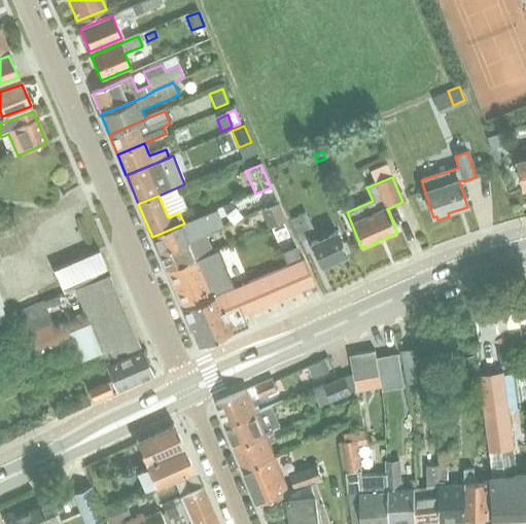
[(263,210),(261,211),(263,213),(270,229),(286,221),(278,204),(263,210)]
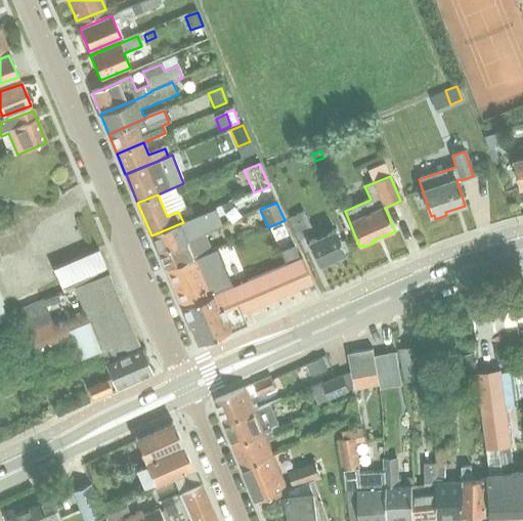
[(183,222),(151,235),(159,253),(199,236),(221,227),(214,210),(183,222)]
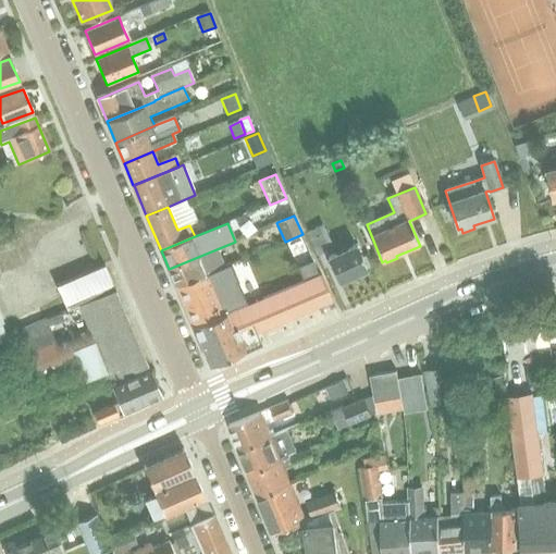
[(324,245),(331,243),(323,225),(307,233),(317,256),(326,251),(324,245)]
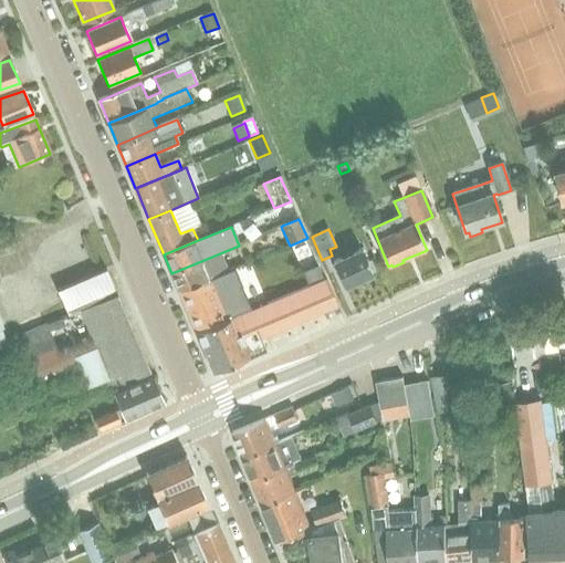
[(344,285),(372,274),(361,250),(334,262),(344,285)]
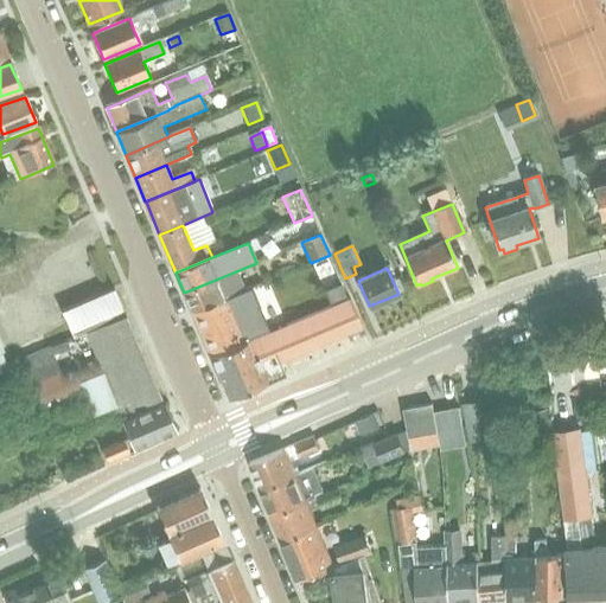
[(230,274),(184,293),(192,312),(234,295),(234,296),(240,294),(230,274)]
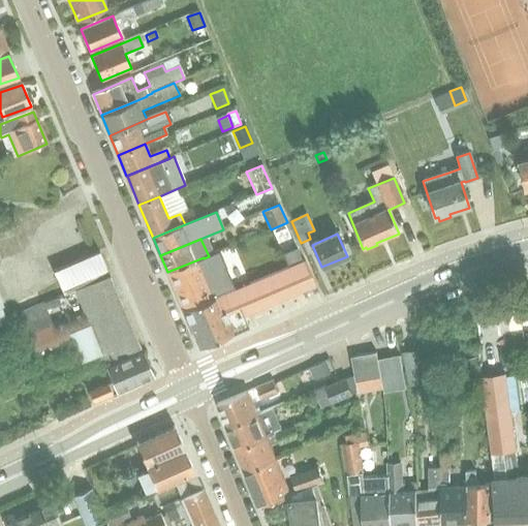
[(298,250),(283,256),(288,269),(303,263),(298,250)]
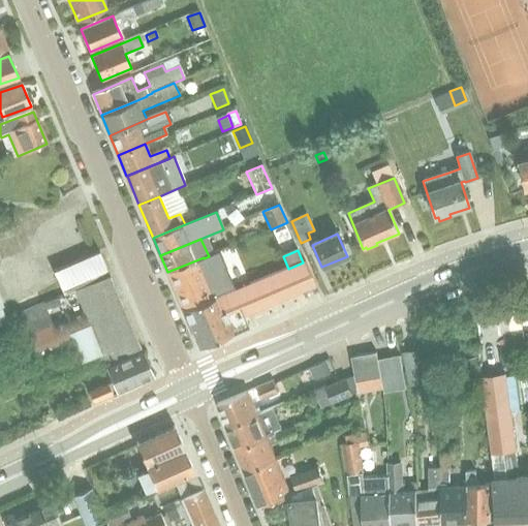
[(106,272),(107,272),(99,252),(53,272),(63,296),(74,291),(109,276),(106,272)]
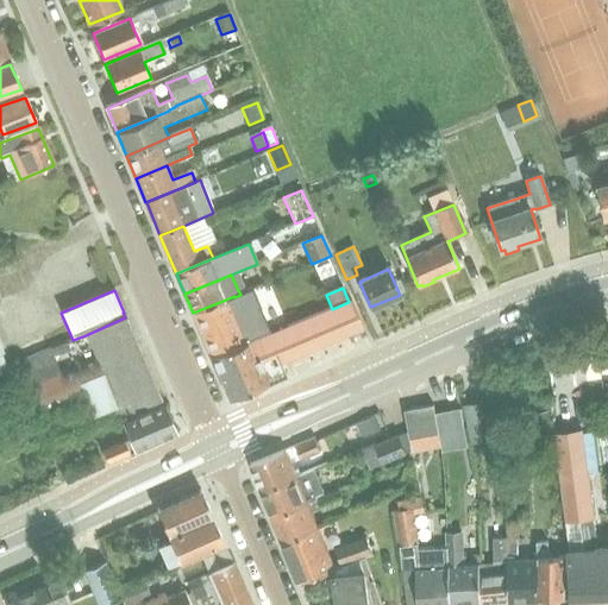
[(234,296),(193,313),(212,359),(252,341),(252,342),(270,334),(252,290),(240,295),(234,297),(234,296)]
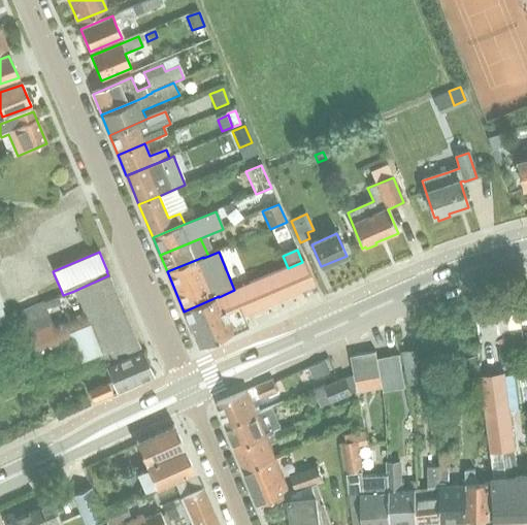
[(219,296),(184,312),(199,349),(249,328),(243,315),(254,310),(315,285),(304,261),(302,262),(288,268),(287,268),(234,290),(219,297),(219,296)]
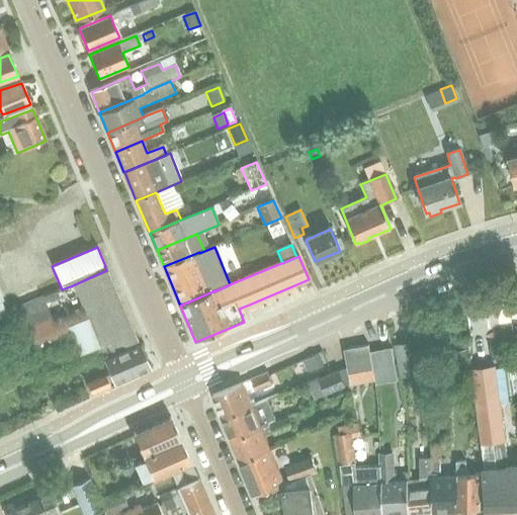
[(106,270),(73,285),(78,296),(111,282),(106,270)]
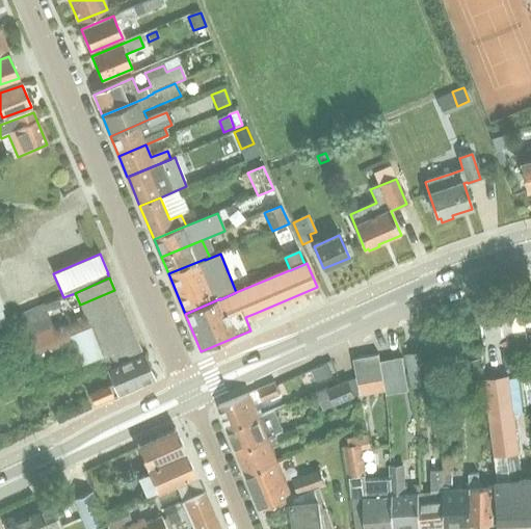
[(114,290),(80,305),(85,315),(85,317),(120,302),(114,290)]
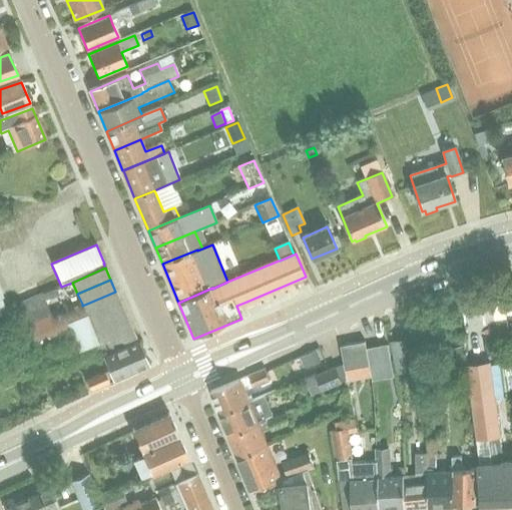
[(115,292),(82,306),(87,317),(120,303),(115,292)]
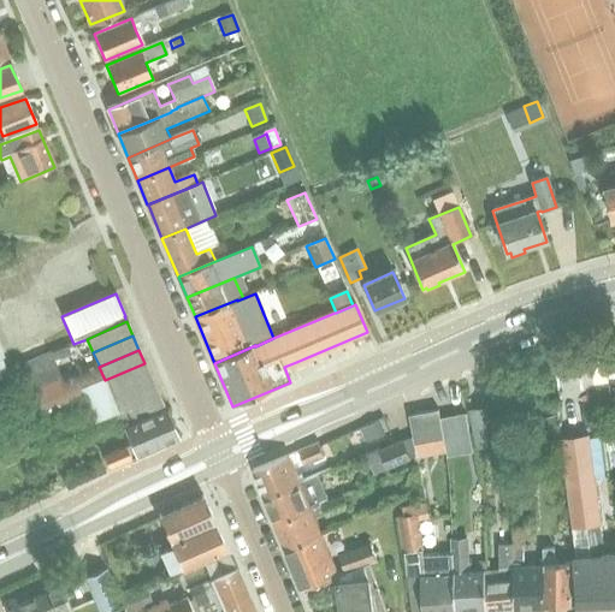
[(99,367),(99,364),(61,380),(49,355),(22,367),(58,451),(123,422),(117,409),(111,394),(105,380),(99,367)]
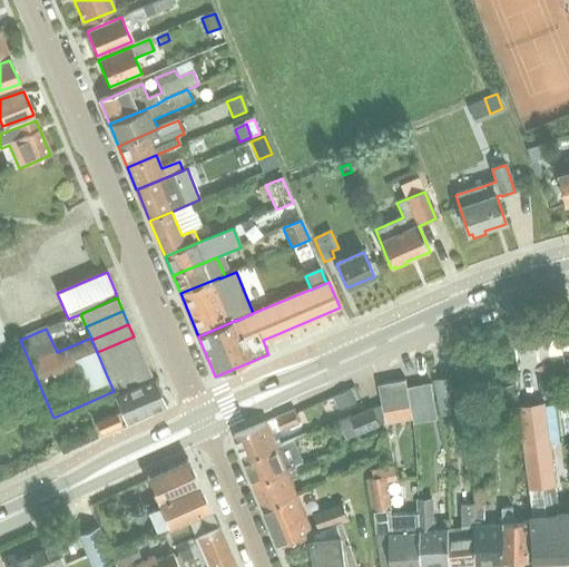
[(134,336),(97,352),(102,365),(139,350),(134,336)]
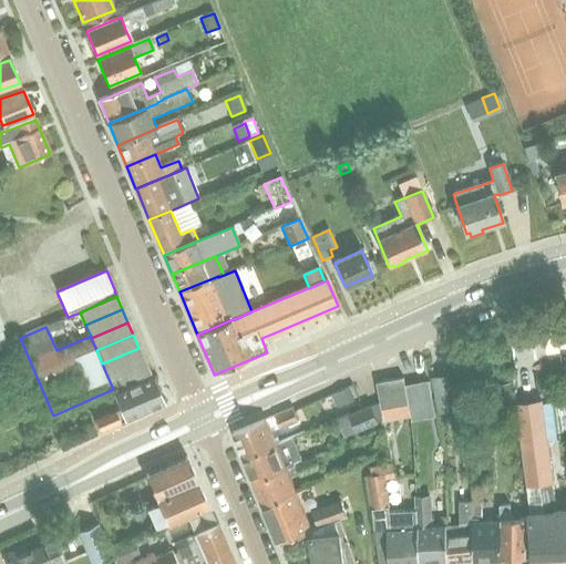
[(144,360),(139,348),(102,363),(107,377),(144,360)]
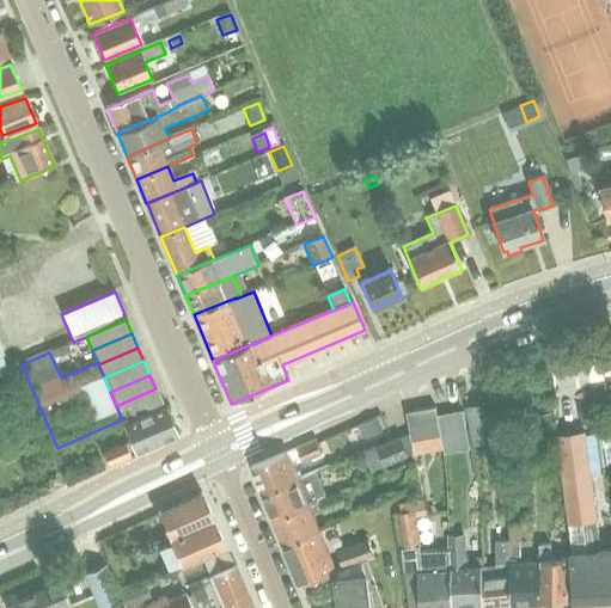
[(156,388),(116,406),(122,419),(162,403),(156,388)]
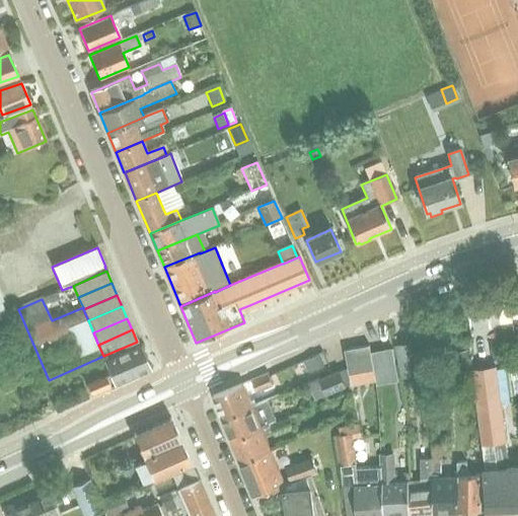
[(416,345),(396,349),(403,379),(422,375),(416,345)]
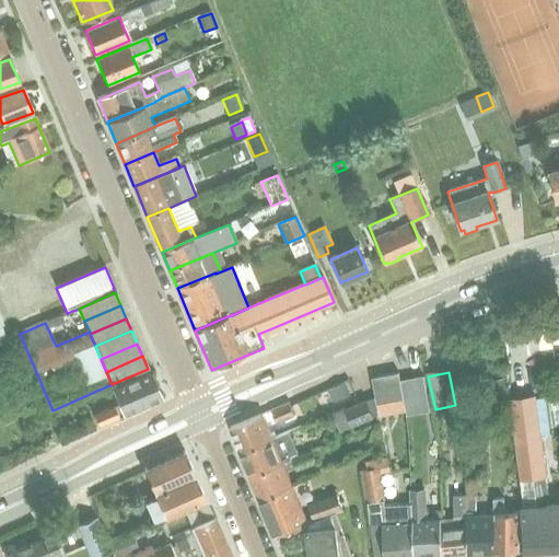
[(99,427),(150,404),(161,398),(150,374),(113,391),(119,405),(115,407),(115,405),(93,415),(99,427)]
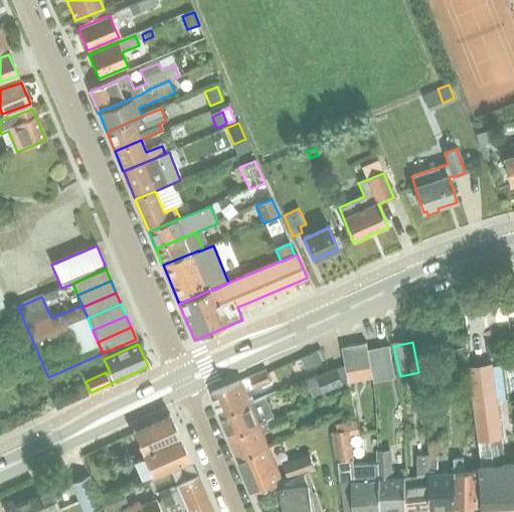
[(367,344),(342,348),(349,383),(373,379),(371,367),(368,352),(368,350),(367,344)]
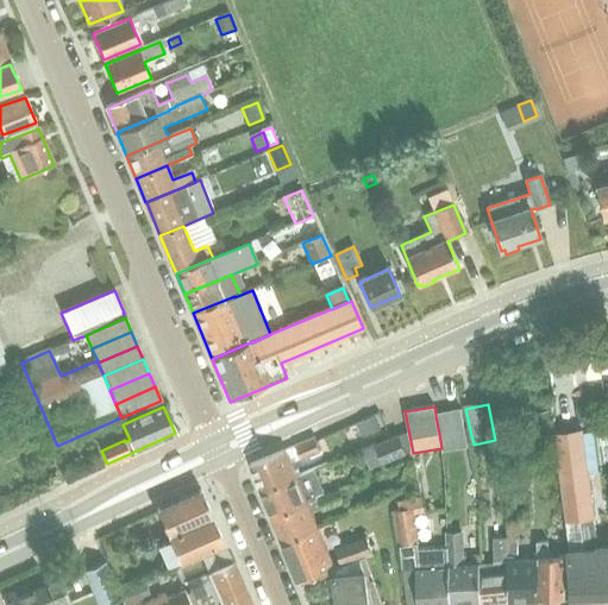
[(461,411),(436,416),(439,434),(463,429),(461,411)]
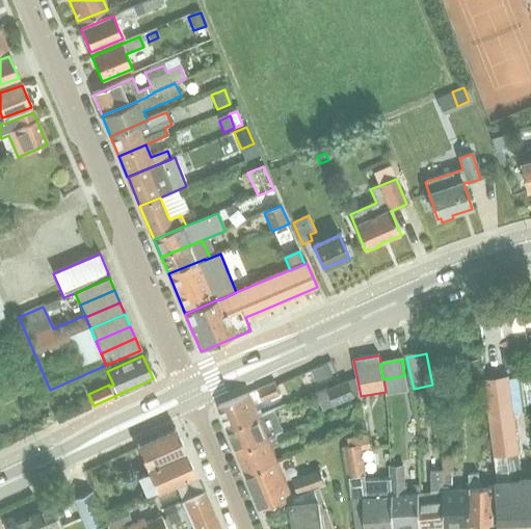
[(479,361),(468,363),(471,382),(483,380),(479,361)]
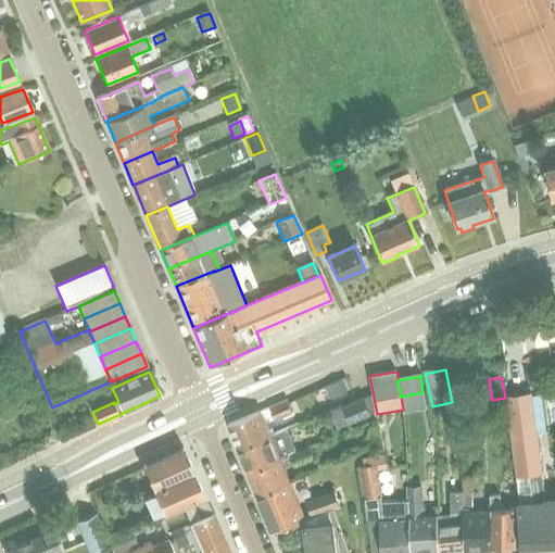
[(342,381),(326,389),(332,401),(348,394),(342,381)]
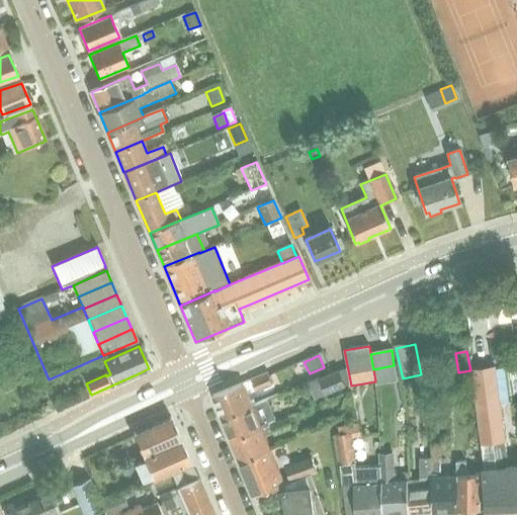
[(50,387),(44,373),(40,363),(29,368),(38,391),(50,387)]
